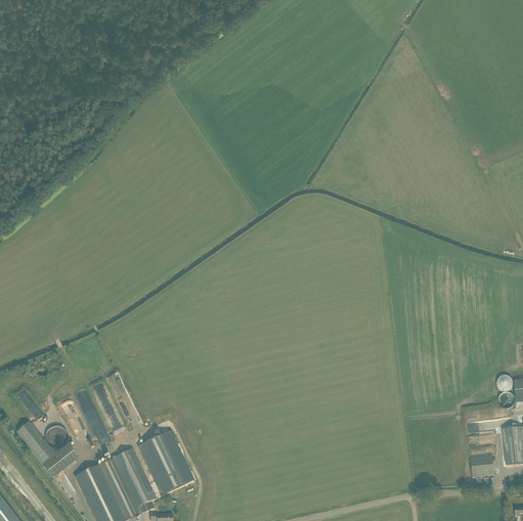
[(522,377),(513,378),(515,399),(522,398),(522,377)]
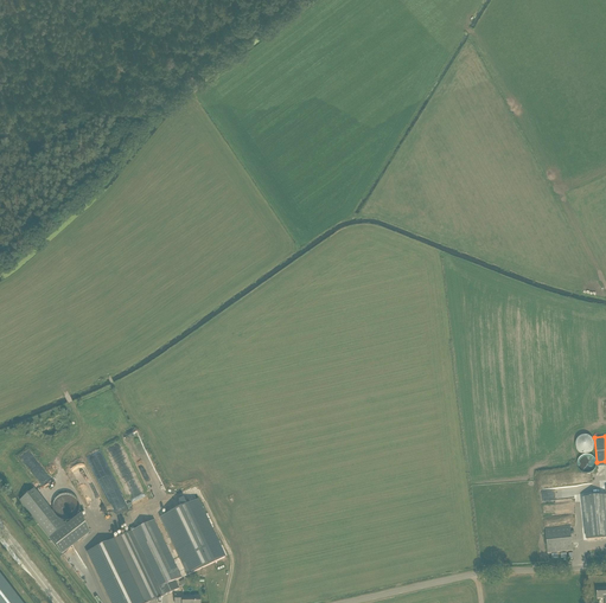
[(585,468),(595,467),(593,453),(580,454),(581,468),(585,468)]
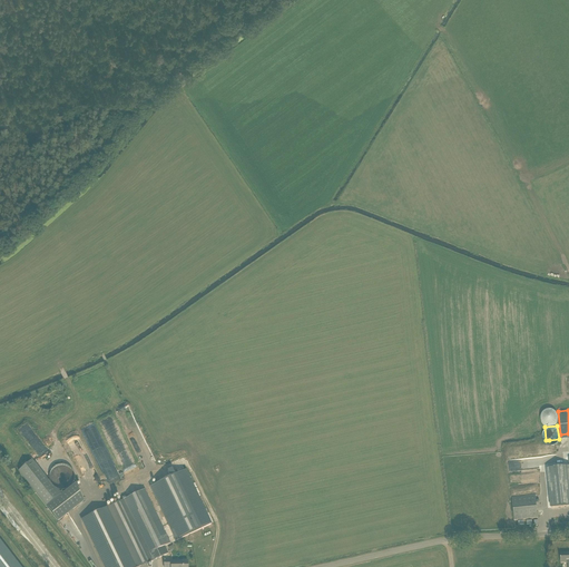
[(568,463),(546,466),(550,505),(568,502),(568,453),(568,455),(568,463)]
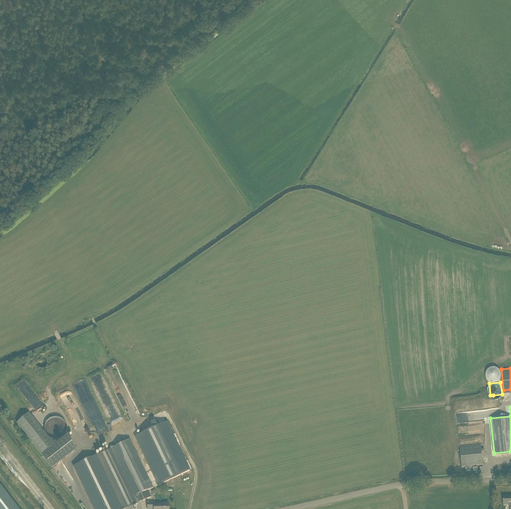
[(28,411),(15,420),(40,452),(53,442),(28,411)]
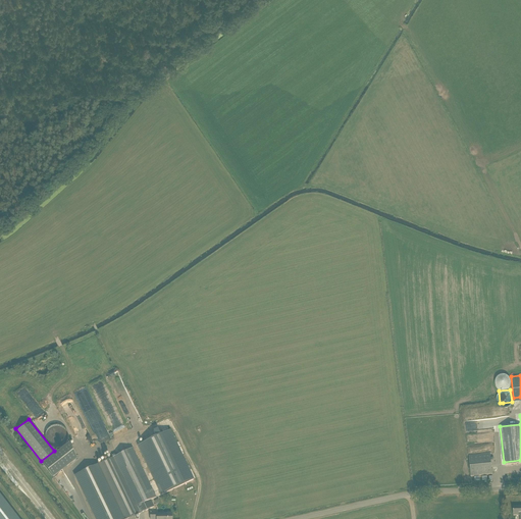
[(121,423),(116,426),(118,430),(125,427),(122,419),(119,420),(121,423)]
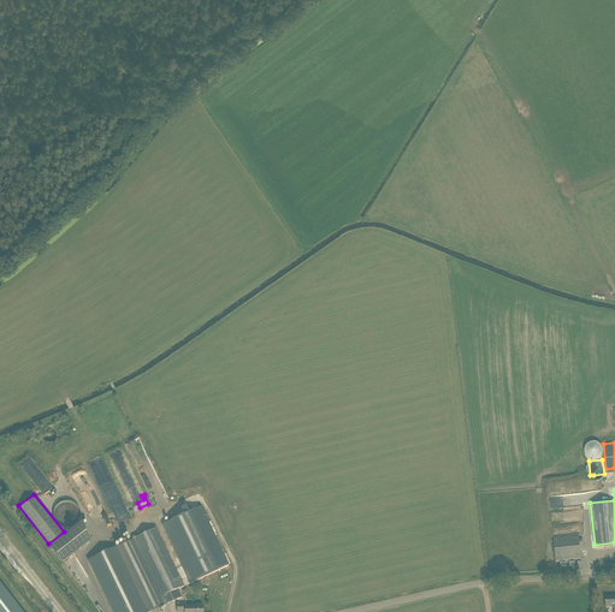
[(54,500),(53,516),(76,517),(76,500),(54,500)]
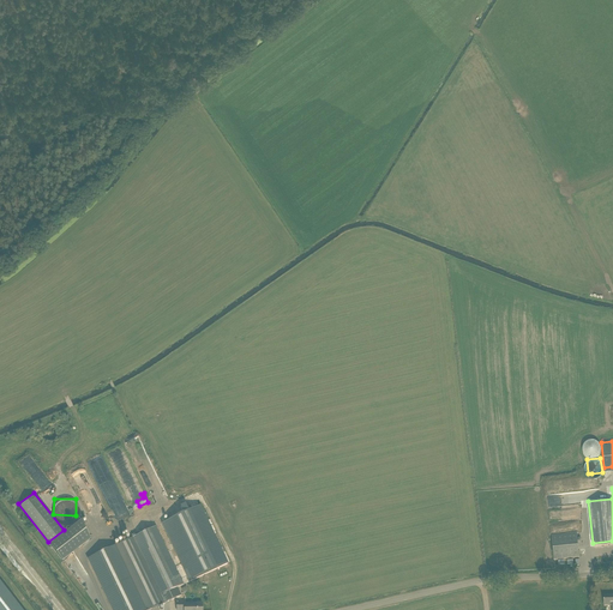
[(182,511),(161,520),(188,579),(226,561),(198,502),(187,508),(182,511)]
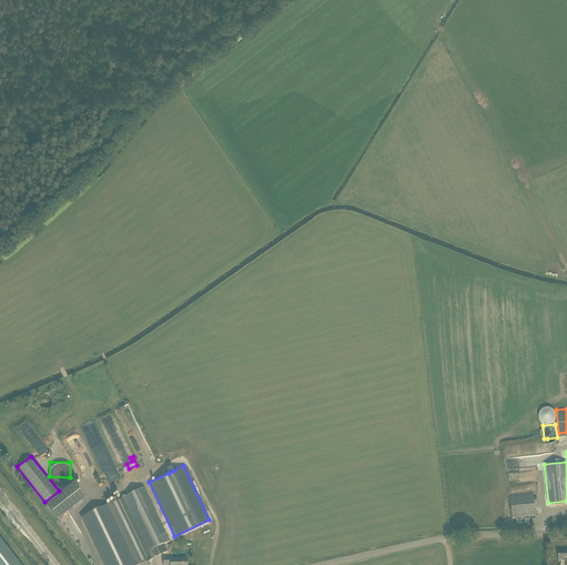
[(59,491),(44,502),(57,516),(82,496),(74,478),(60,490),(59,491)]
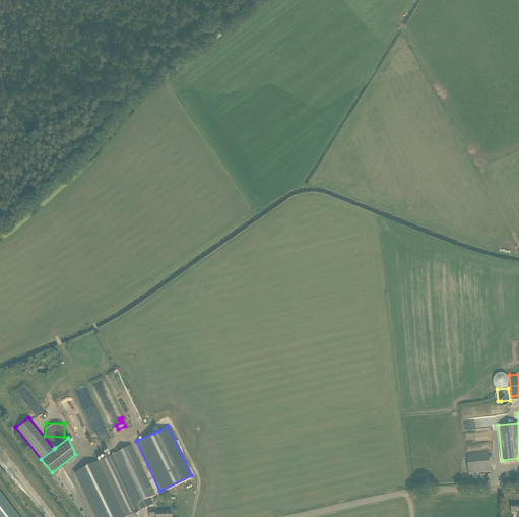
[(142,507),(152,502),(151,501),(149,496),(154,493),(131,444),(115,451),(92,462),(73,471),(82,491),(94,516),(121,516),(127,514),(142,507)]
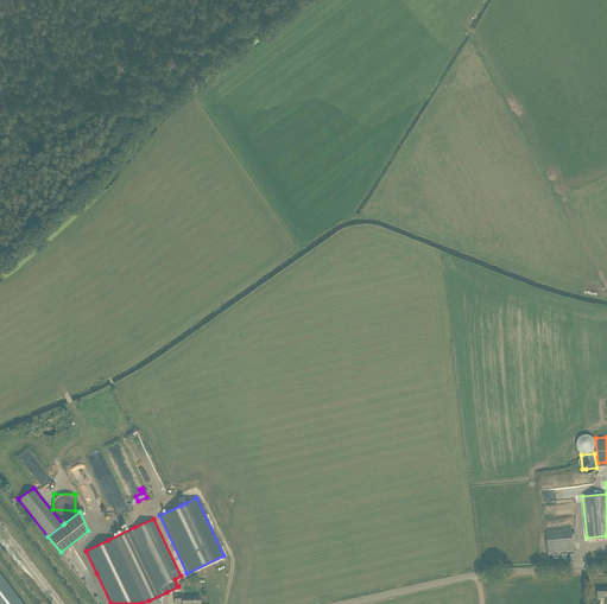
[(570,525),(545,527),(548,551),(573,548),(570,525)]
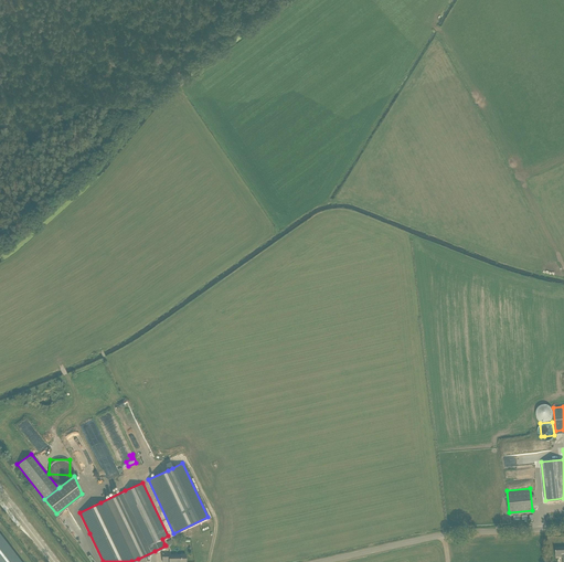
[(81,530),(67,508),(60,512),(73,534),(81,530)]
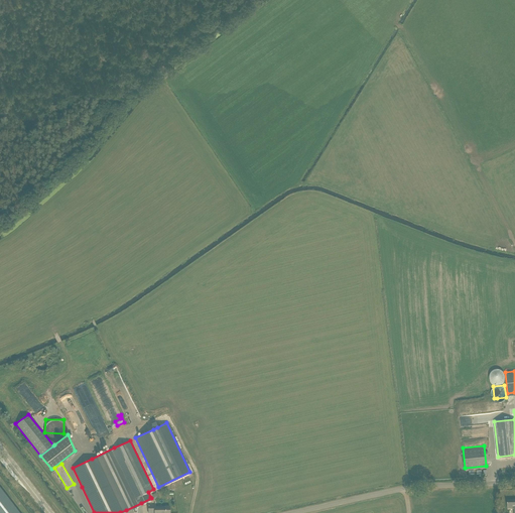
[(19,512),(0,488),(0,512),(19,512)]
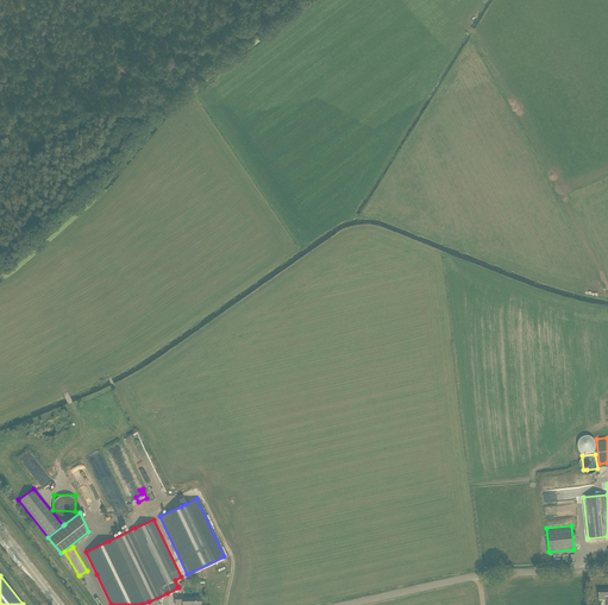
[(607,586),(597,587),(597,593),(597,598),(605,598),(605,604),(607,604),(607,586)]
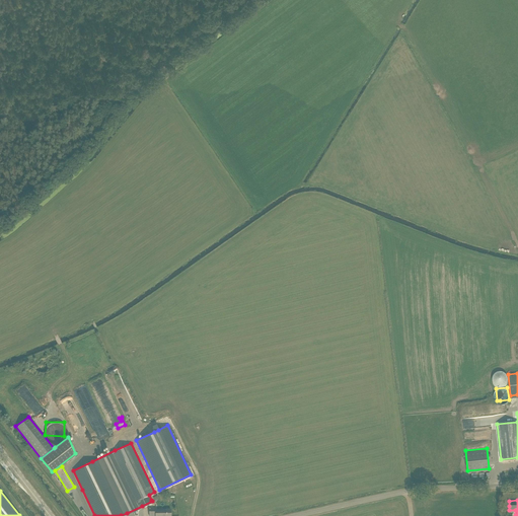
[(154,515),(169,515),(170,507),(165,507),(165,510),(155,510),(155,506),(148,506),(148,514),(154,514),(154,515)]
